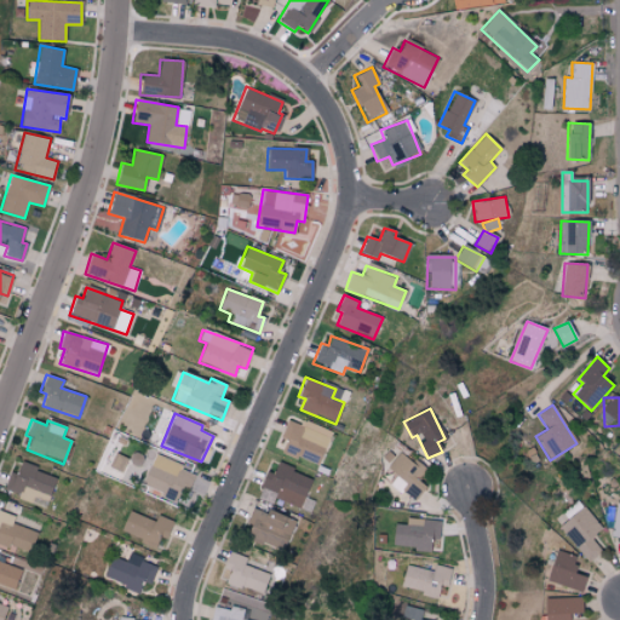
[(317,466),(332,432),(305,422),(303,428),(287,420),(280,438),(286,441),(281,452),(317,466)]
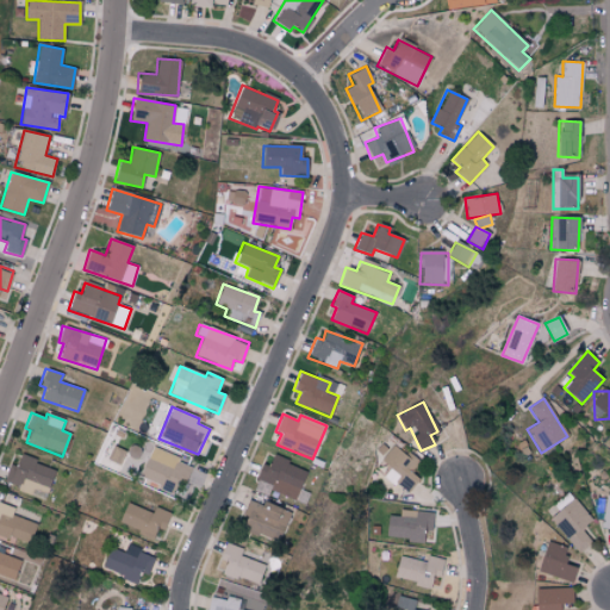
[(446,439),(459,437),(458,422),(444,423),(446,439)]
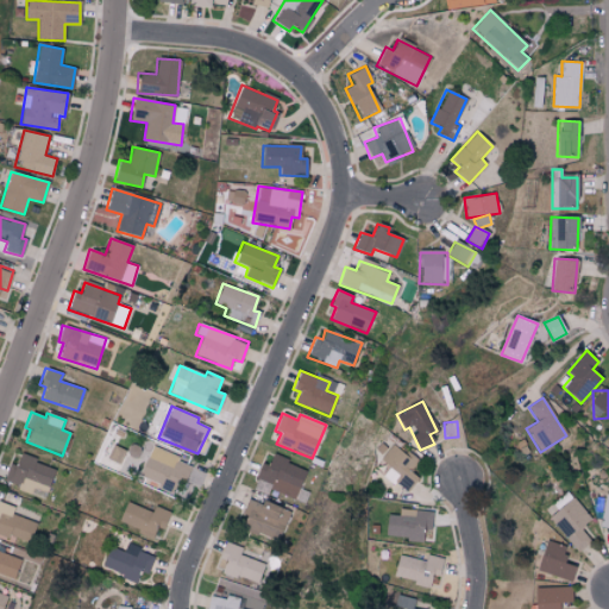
[(383,475),(406,493),(418,478),(408,471),(416,462),(394,443),(380,460),(389,469),(383,475)]
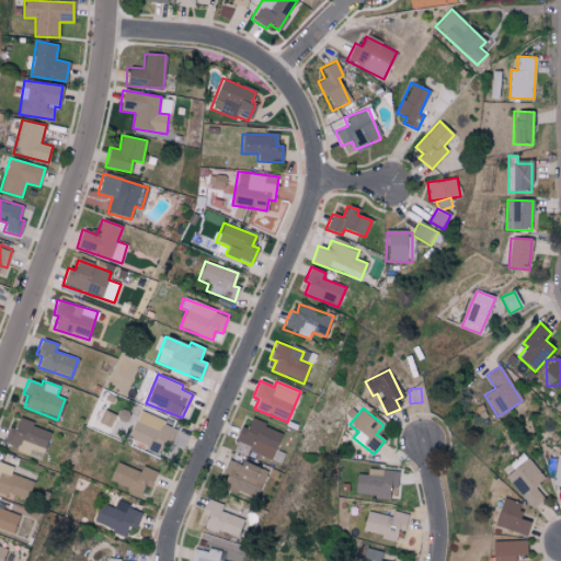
[(98,423),(110,427),(115,415),(103,410),(98,423)]
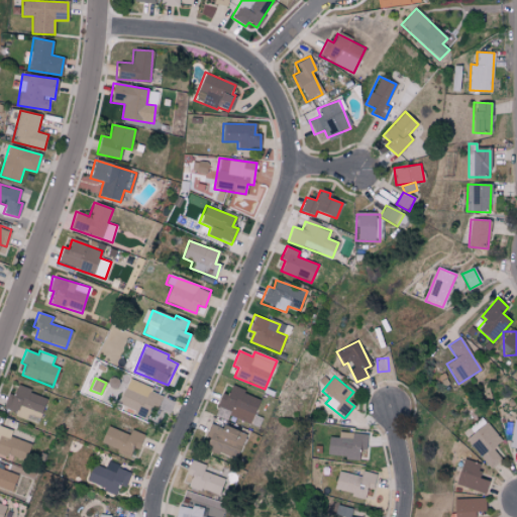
[(117,405),(144,417),(148,409),(156,411),(163,394),(127,380),(117,405)]
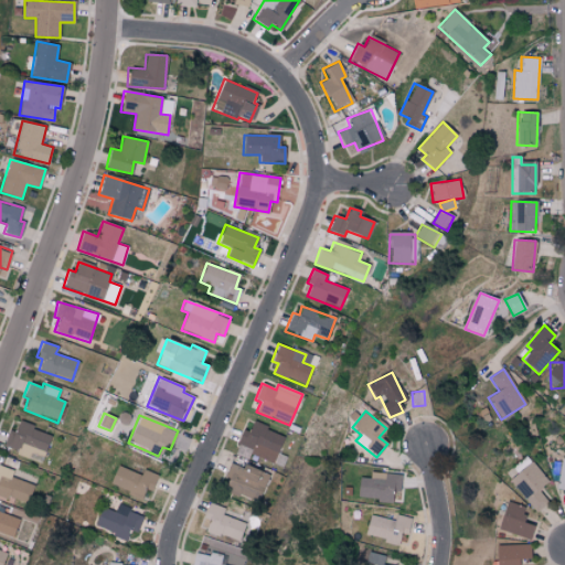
[(285,436),(253,422),(248,432),(243,429),(236,444),(252,450),(251,454),(273,464),(285,436)]
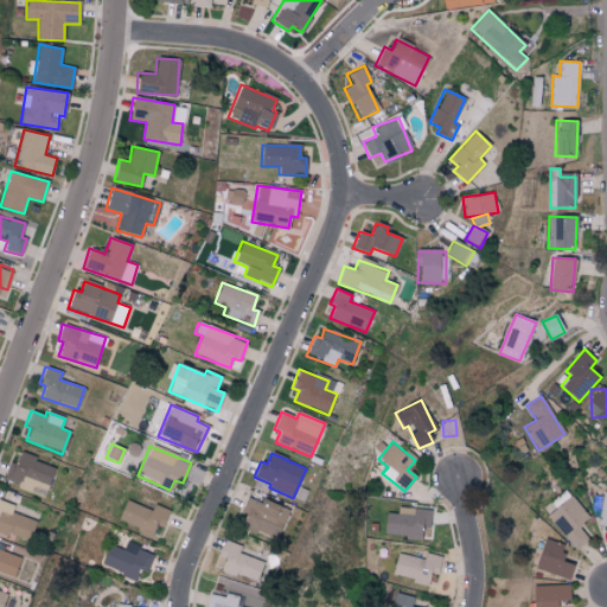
[(55,466),(19,454),(16,465),(10,462),(2,481),(45,496),(55,466)]
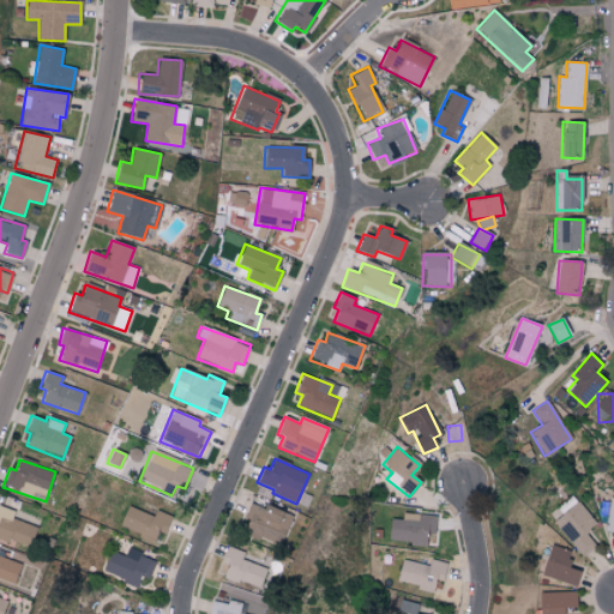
[(553,522),(582,557),(595,546),(584,533),(595,524),(573,497),(559,509),(563,513),(553,522)]
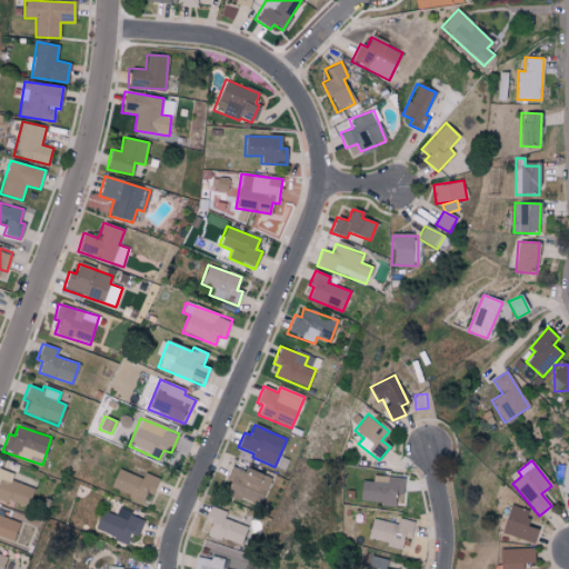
[(270,478),(232,465),(226,480),(230,482),(226,493),(260,506),(270,478)]
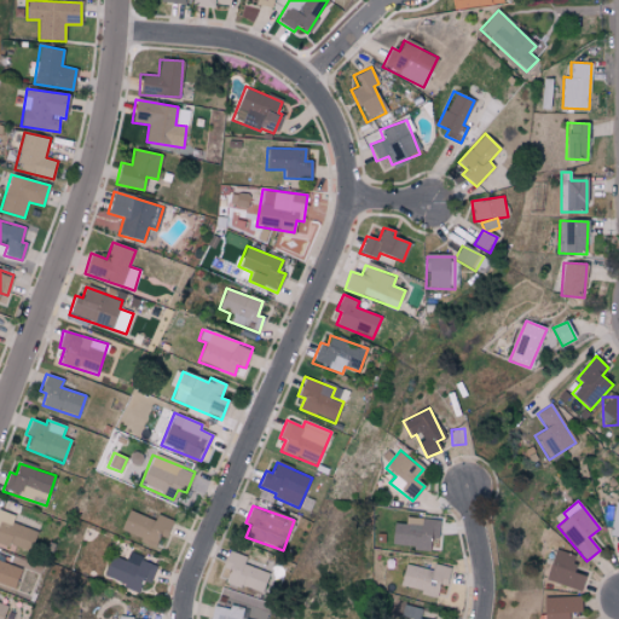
[(12,524),(15,515),(0,510),(0,542),(29,551),(36,531),(12,524)]
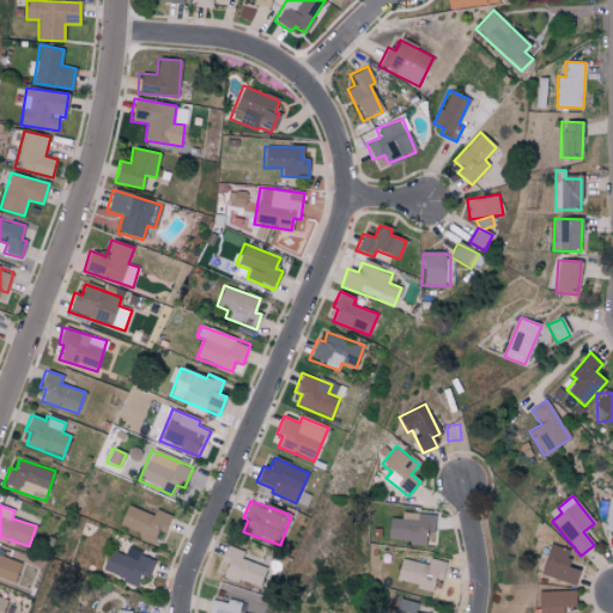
[(163,533),(170,516),(155,509),(151,515),(126,505),(117,527),(153,541),(158,530),(163,533)]
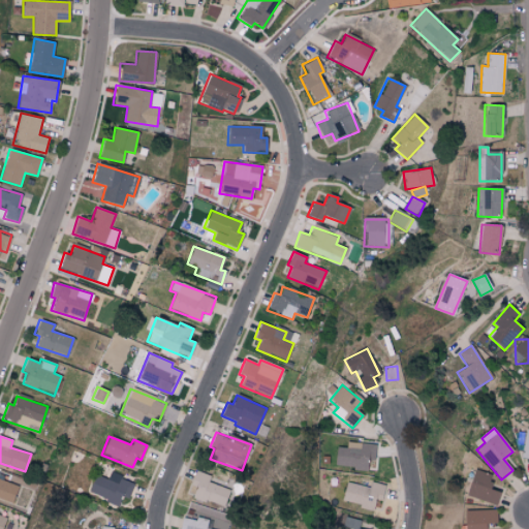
[(367,469),(367,460),(374,461),(375,444),(346,442),(346,447),(336,447),(335,467),(367,469)]
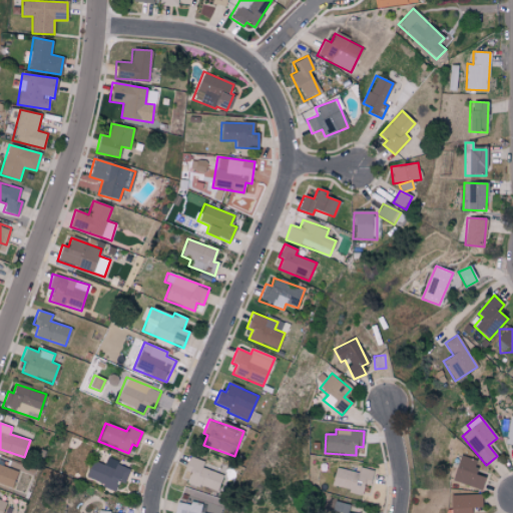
[(481,488),(484,477),(474,475),(478,460),(459,456),(452,482),(481,488)]
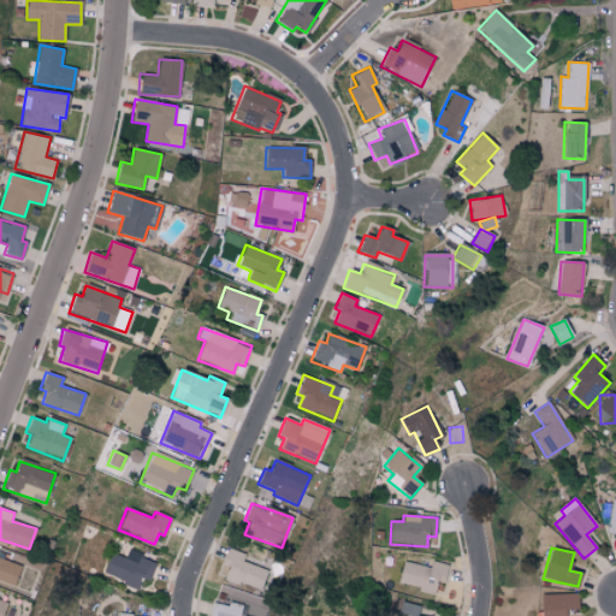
[(223,566),(227,567),(224,580),(261,591),(267,570),(243,563),(246,555),(227,549),(223,566)]
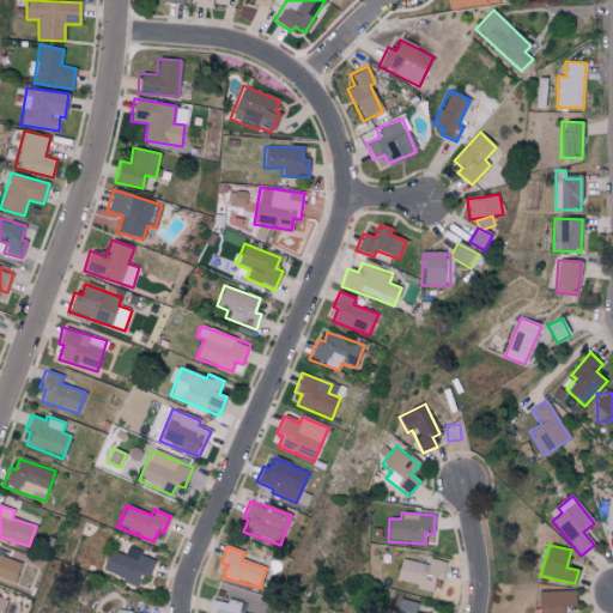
[(156,559),(127,548),(123,556),(110,551),(102,571),(135,584),(140,575),(149,578),(156,559)]
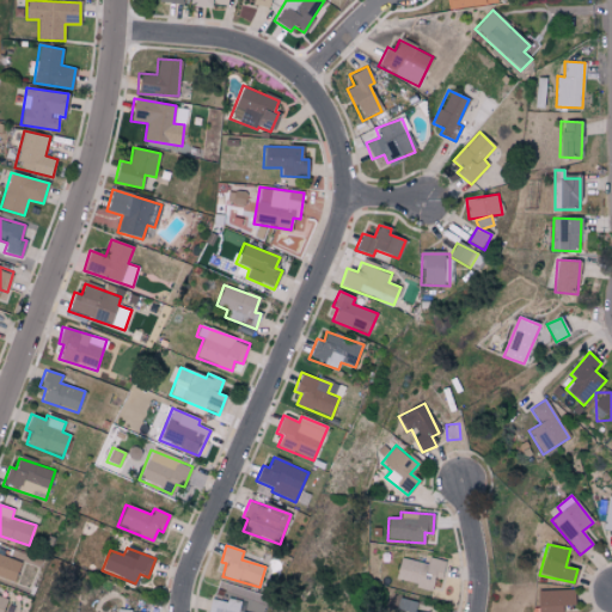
[(0,579),(14,583),(20,561),(0,556),(0,579)]
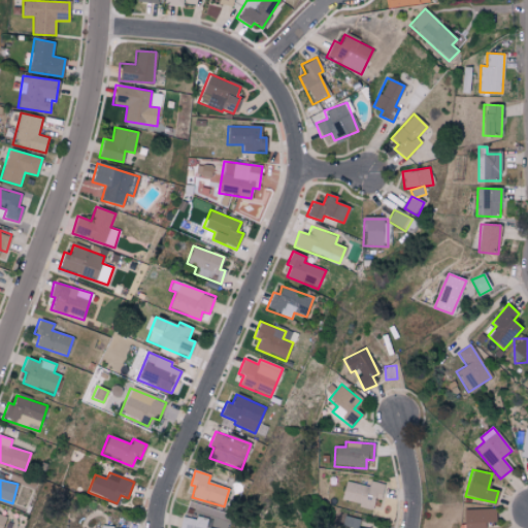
[(344,482),(340,500),(371,508),(373,498),(380,500),(384,484),(369,481),(368,487),(344,482)]
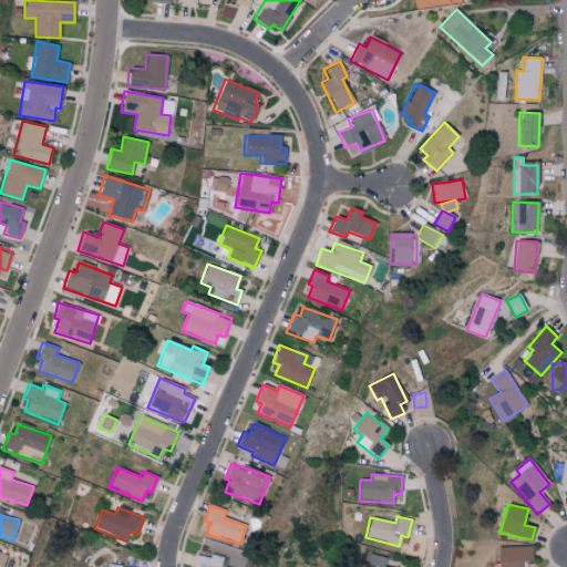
[(497,547),(498,563),(492,564),(491,566),(518,566),(518,562),(532,562),(532,546),(497,547)]
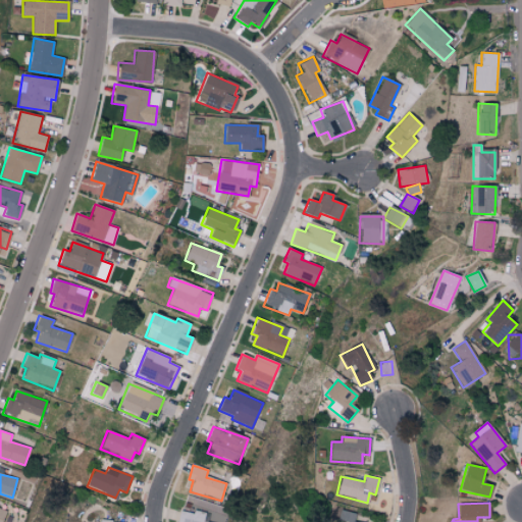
[(205,521),(203,521),(205,513),(194,510),(193,514),(179,511),(176,521),(205,521)]
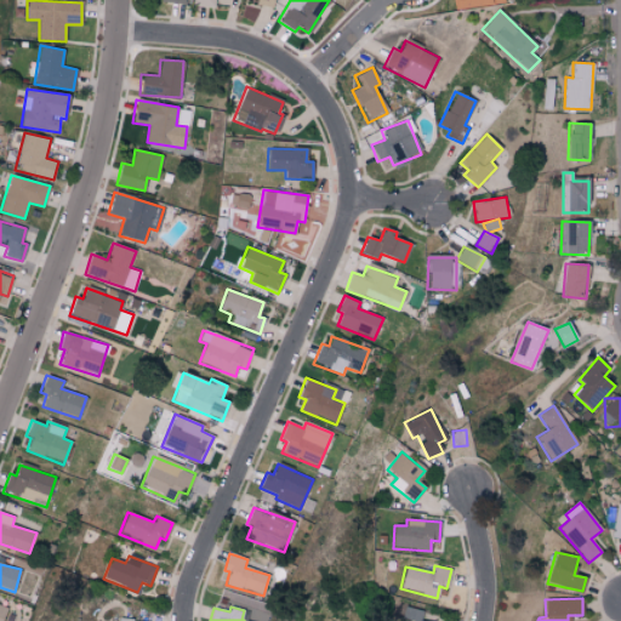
[(420,620),(422,610),(404,607),(402,619),(411,620),(420,620)]
